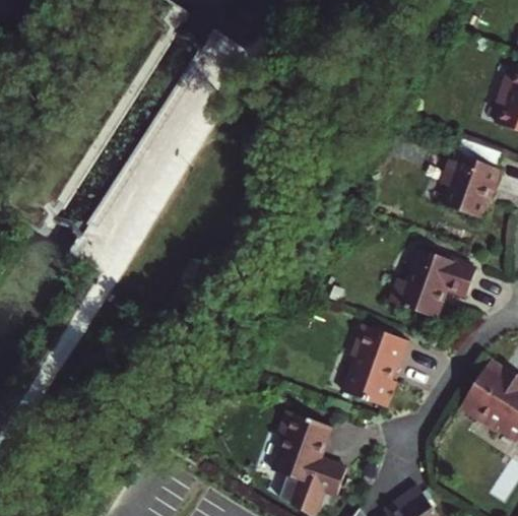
[(502,104),(496,121),(517,128),(517,67),(516,67),(513,74),(508,72),(496,101),(502,104)]
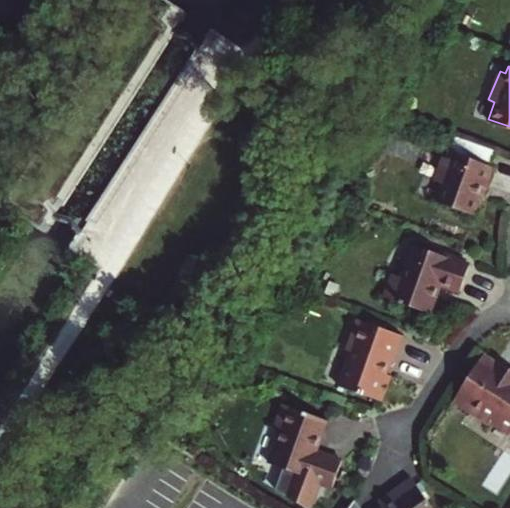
[(453,150),(447,148),(444,156),(449,158),(453,150)]
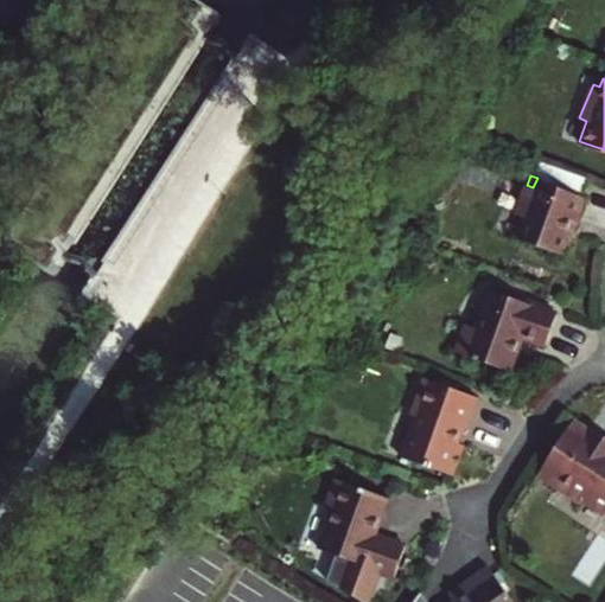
[(521,217),(513,237),(558,255),(566,235),(572,219),(578,222),(587,198),(537,178),(533,187),(527,185),(523,183),(511,212),(521,217)]
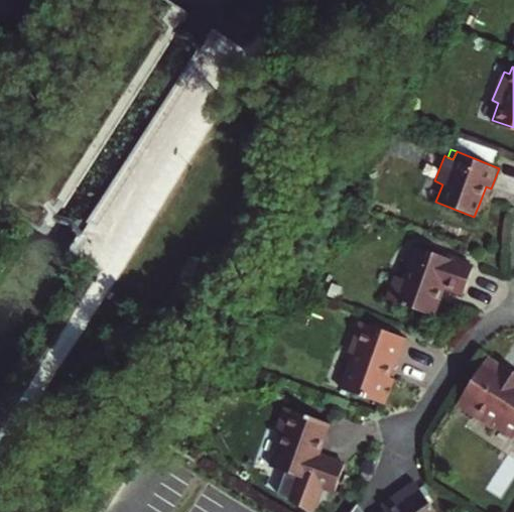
[(481,200),(486,202),(491,188),(486,186),(481,200)]
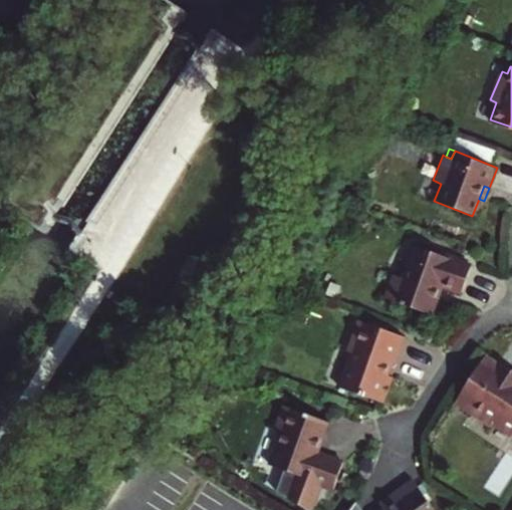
[(408,272),(413,274),(402,303),(435,316),(446,288),(465,295),(475,268),(463,263),(465,260),(440,250),(438,254),(418,246),(408,272)]
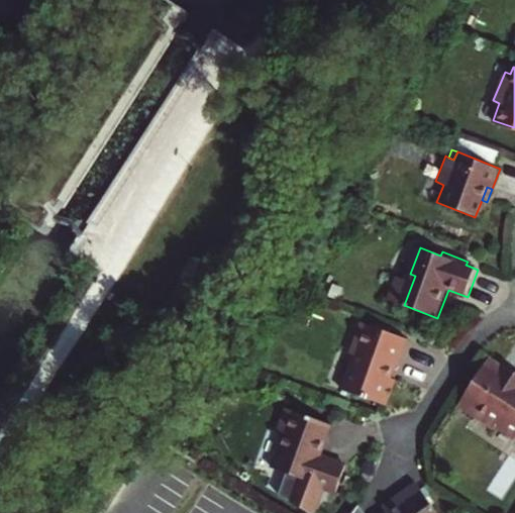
[(408,339),(361,321),(348,351),(354,354),(340,389),(385,406),(394,382),(390,380),(395,366),(398,367),(408,339)]
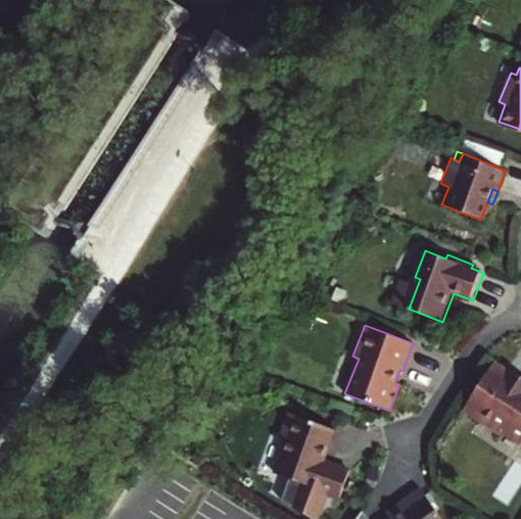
[(520,368),(513,363),(511,365),(498,357),(465,406),(502,430),(505,426),(520,437),(520,368)]
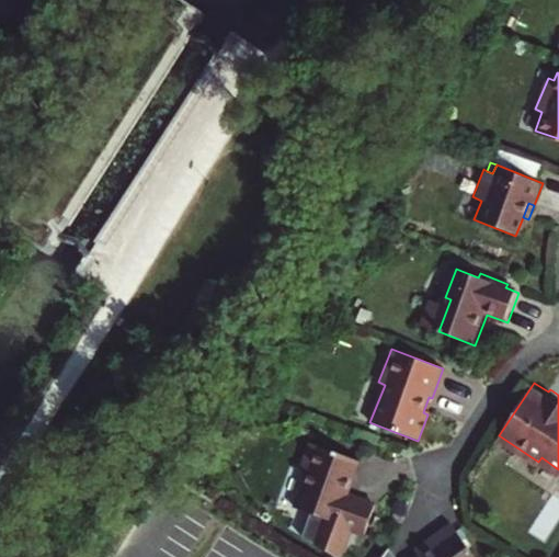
[(360,457),(312,441),(304,464),(312,467),(299,502),(315,508),(307,531),(342,556),(342,555),(353,526),(361,530),(366,531),(377,502),(348,491),(360,457)]
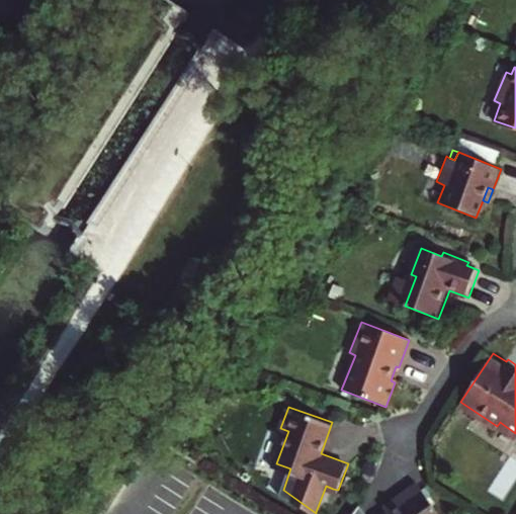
[(437,513),(414,482),(392,497),(398,505),(385,513),(384,513),(437,513)]
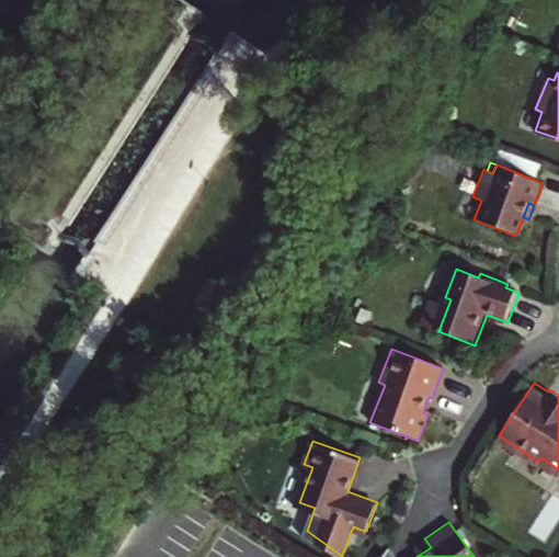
[(353,526),(342,555),(361,530),(353,526)]
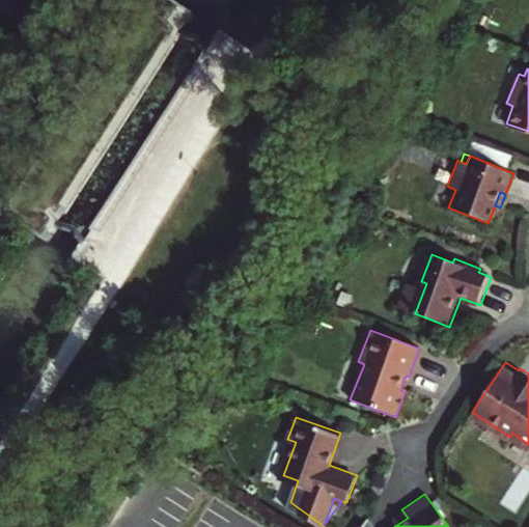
[(395,526),(408,518),(401,509),(389,518),(395,526)]
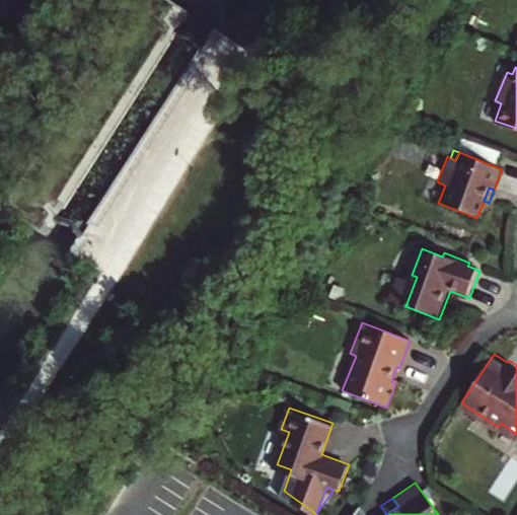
[(364,514),(358,506),(351,514),(364,514)]
